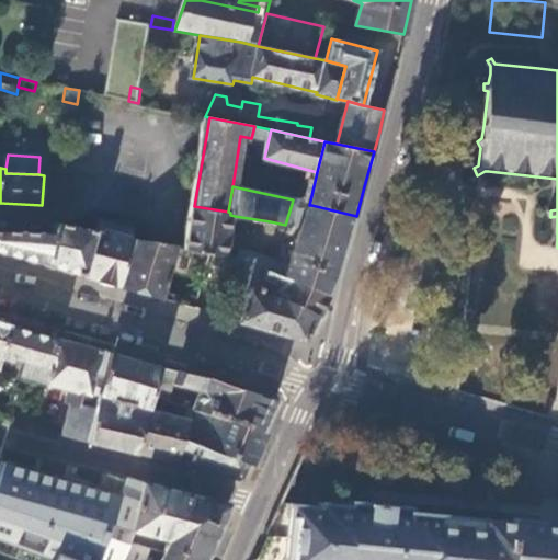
[(285,225),(270,221),(263,242),(287,250),(295,226),(304,228),(292,265),(280,262),(275,272),(329,296),(339,277),(346,250),(356,216),(311,205),(311,207),(292,204),(285,225)]
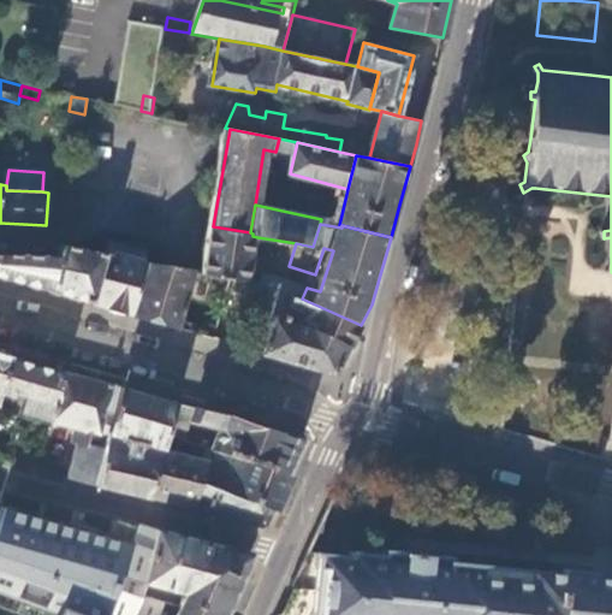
[(250,232),(213,226),(206,275),(250,283),(257,237),(253,236),(253,234),(250,232)]
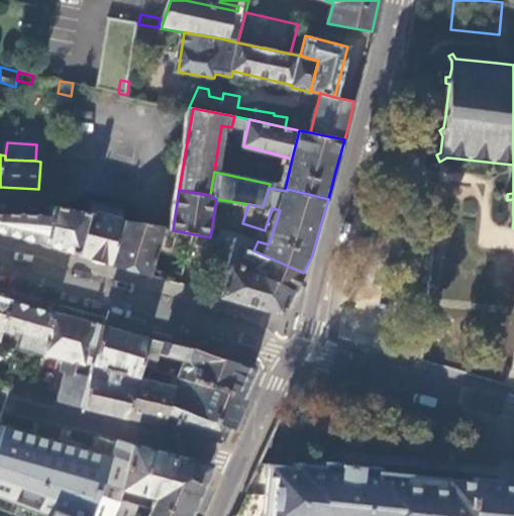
[(94,259),(111,264),(123,222),(126,212),(95,204),(91,214),(77,253),(94,259)]
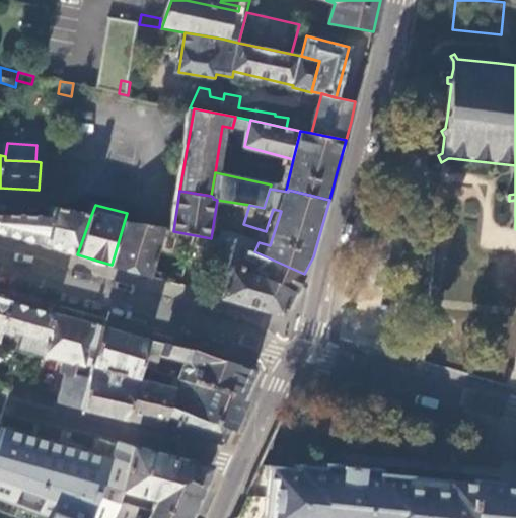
[(77,254),(91,215),(52,206),(50,217),(0,214),(0,232),(26,240),(77,254)]
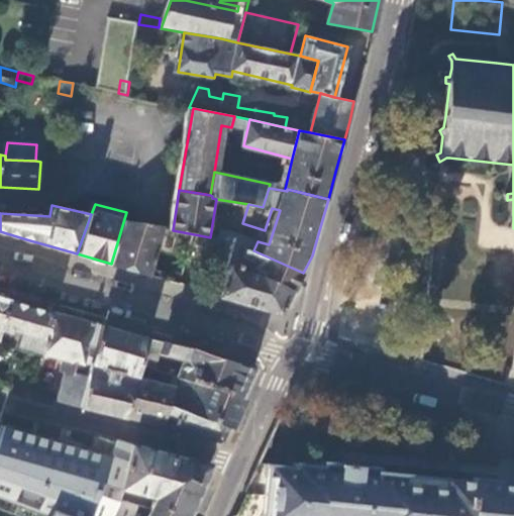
[(143,274),(150,276),(164,229),(123,222),(111,264),(143,274)]
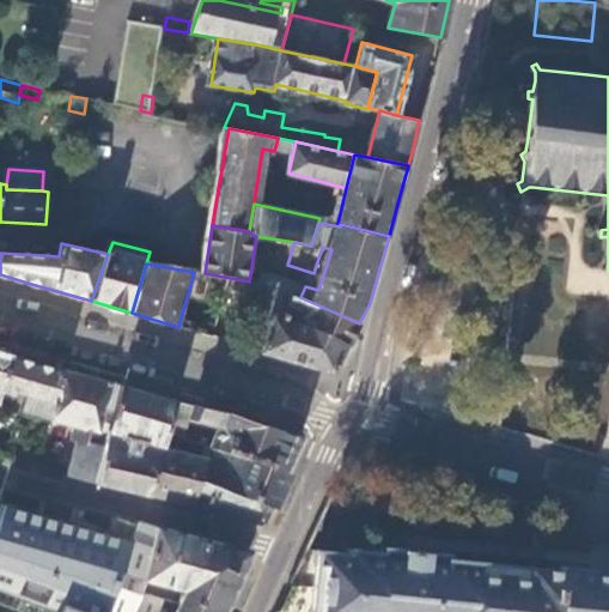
[(335,373),(348,347),(311,337),(315,331),(297,323),(287,320),(290,310),(294,295),(296,292),(272,285),(263,313),(275,315),(265,351),(288,359),(335,373)]
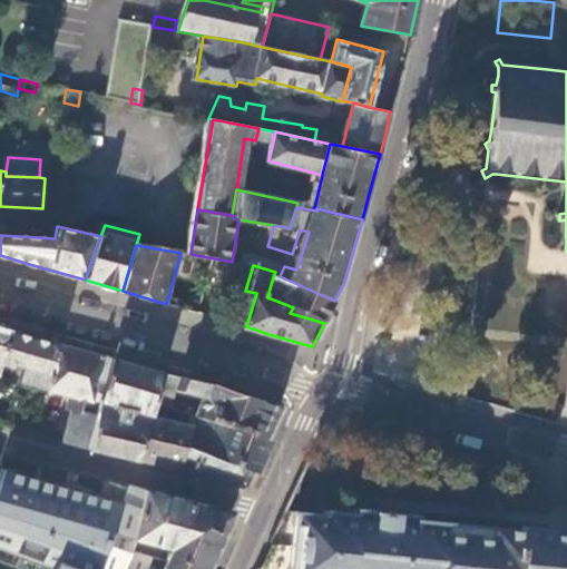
[(330,313),(334,301),(280,276),(274,274),(270,288),(279,292),(276,301),(293,307),(290,313),(324,323),(326,323),(330,313)]
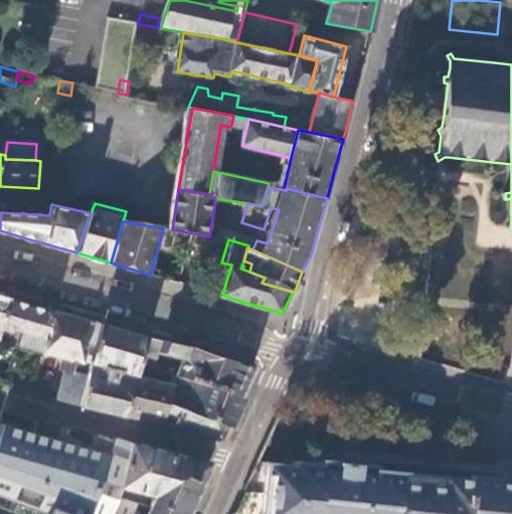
[(167,277),(164,291),(183,294),(185,281),(167,277)]
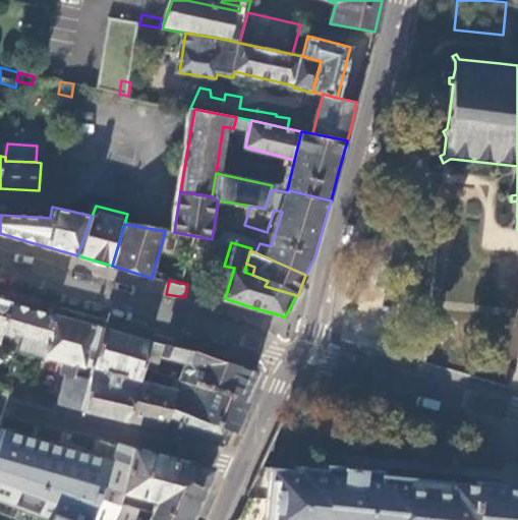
[(7,342),(45,352),(56,311),(0,294),(0,340),(1,340),(4,329),(10,331),(7,342)]
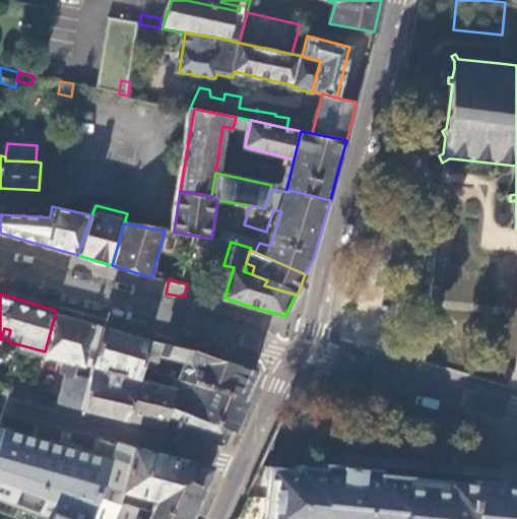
[(95,364),(106,325),(78,317),(56,311),(45,351),(67,358),(64,369),(69,371),(61,399),(71,402),(83,405),(95,364)]
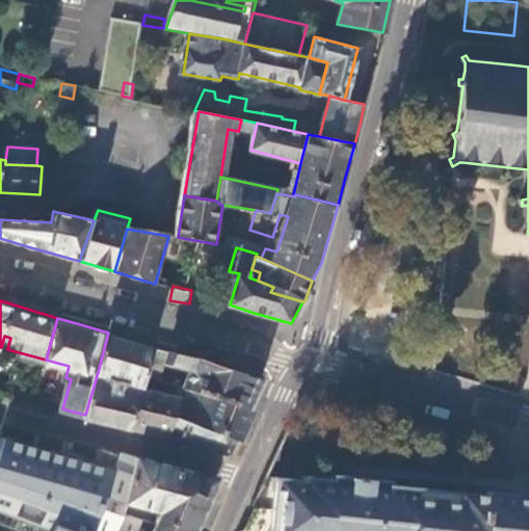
[(147,373),(154,346),(129,339),(108,333),(98,372),(142,385),(147,373)]
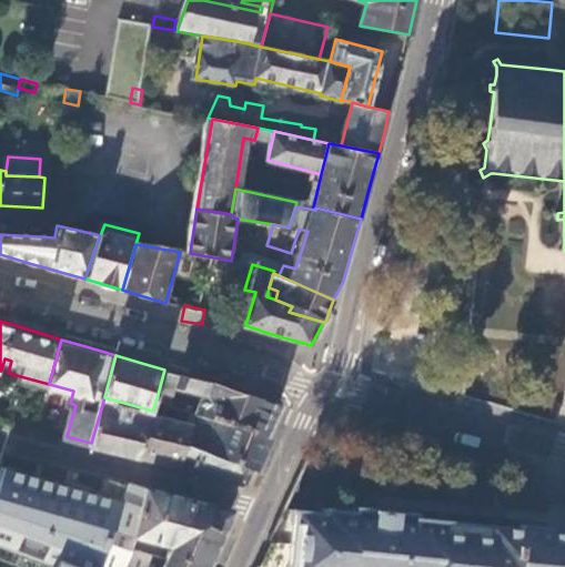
[(200,413),(269,435),(282,403),(221,385),(164,370),(157,398),(172,404),(178,387),(205,395),(200,413)]
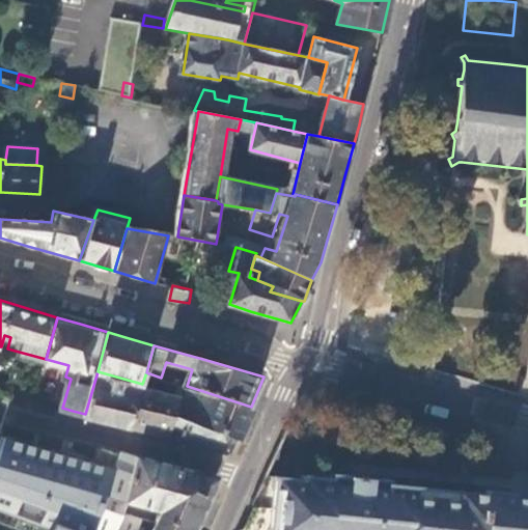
[(130,426),(142,384),(98,371),(85,414),(106,419),(130,426)]
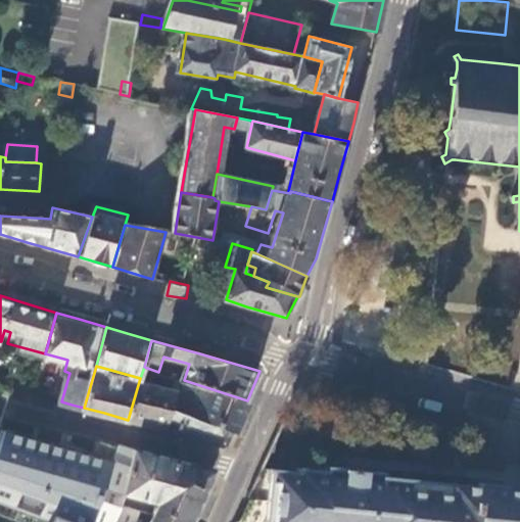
[(200,438),(227,445),(235,429),(177,401),(182,388),(140,378),(128,420),(139,422),(200,438)]
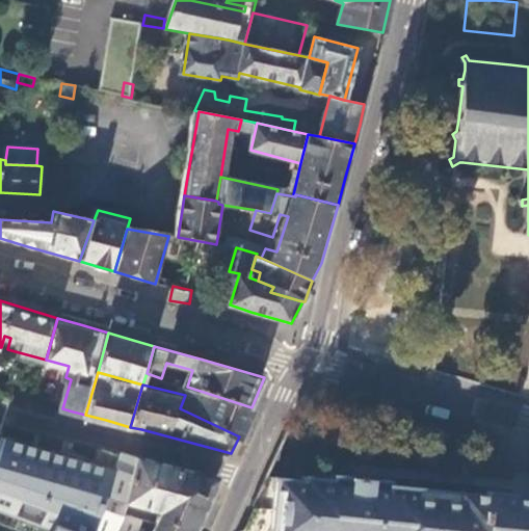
[(6,393),(34,401),(36,394),(9,387),(6,393)]
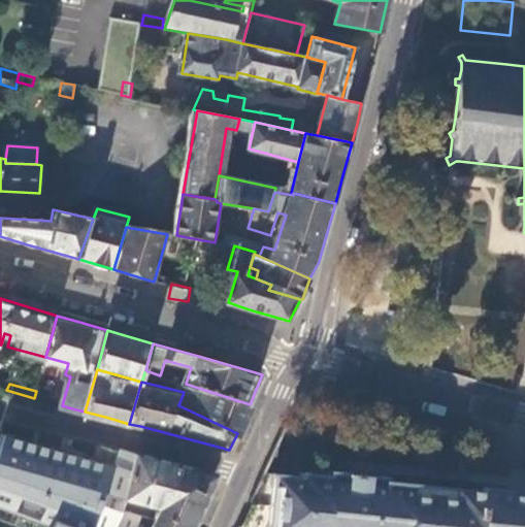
[(237,433),(241,435),(248,421),(255,405),(250,404),(186,384),(184,392),(178,405),(237,433)]
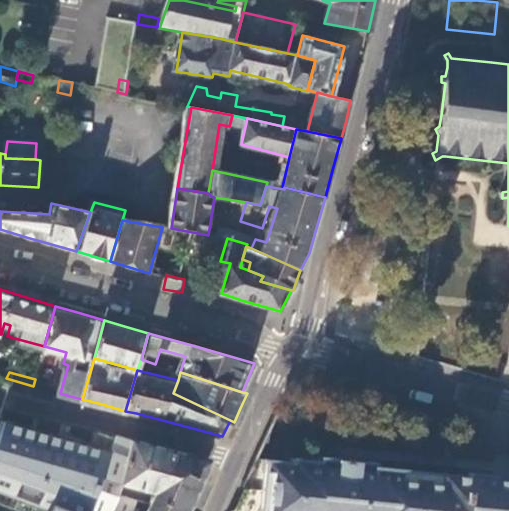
[(89,510),(99,486),(112,449),(6,419),(0,435),(0,510),(89,510)]
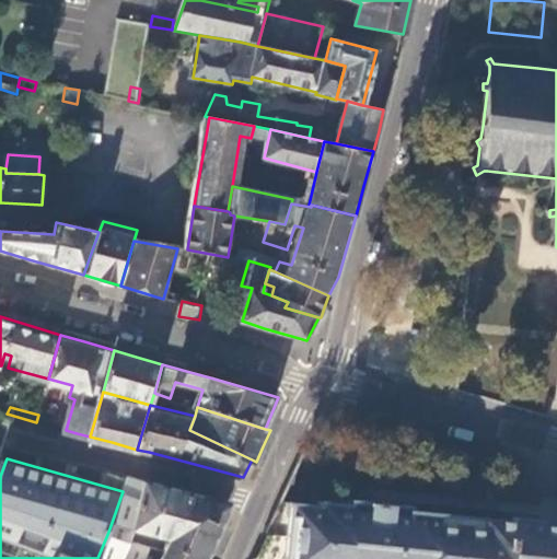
[(206,558),(232,502),(177,488),(129,475),(123,491),(108,532),(162,545),(155,558),(206,558)]
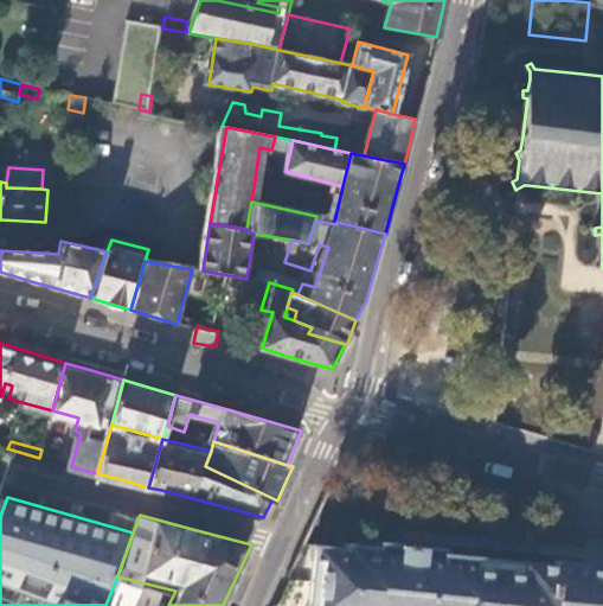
[(280,605),(602,605),(602,571),(590,569),(590,565),(557,561),(557,566),(446,554),(446,549),(382,543),(380,548),(348,544),(348,549),(308,544),(280,605)]
